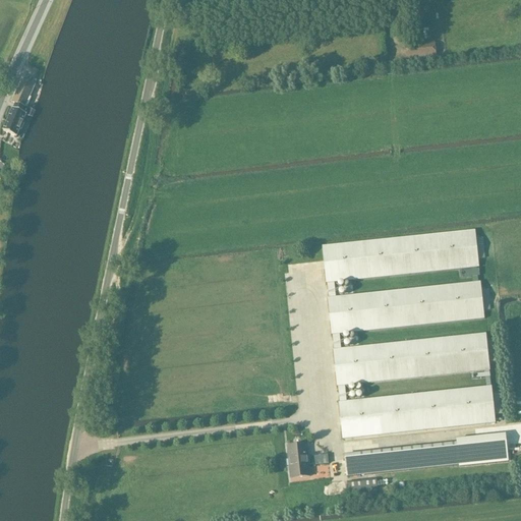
[(407,59),(436,56),(435,44),(406,47),(407,59)]
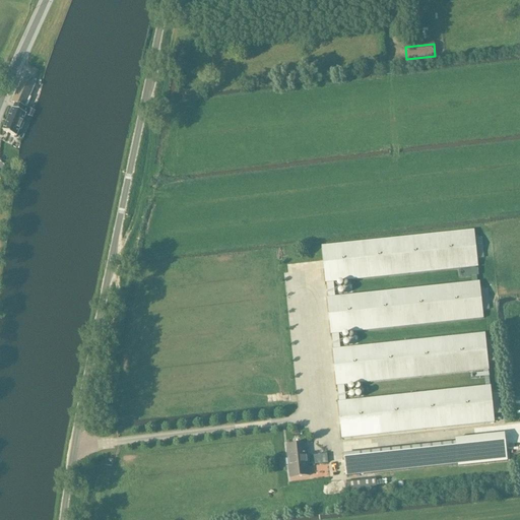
[(15,104),(26,109),(30,99),(29,98),(35,86),(21,80),(12,102),(15,104)]
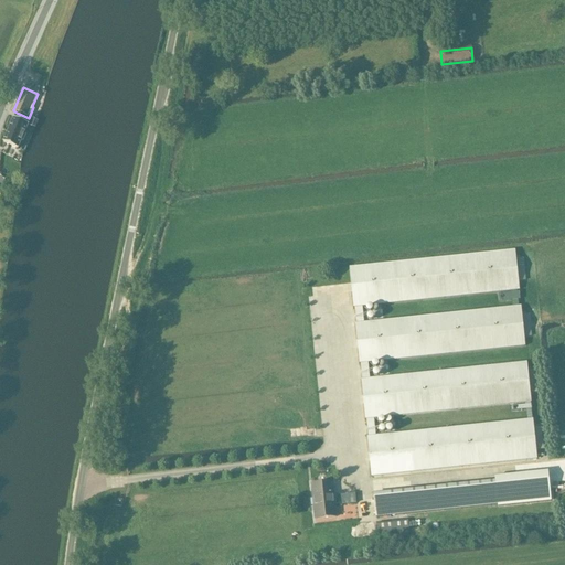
[(14,119),(3,144),(18,149),(22,140),(23,141),(27,134),(24,134),(28,126),(32,127),(35,120),(29,118),(17,113),(14,119)]
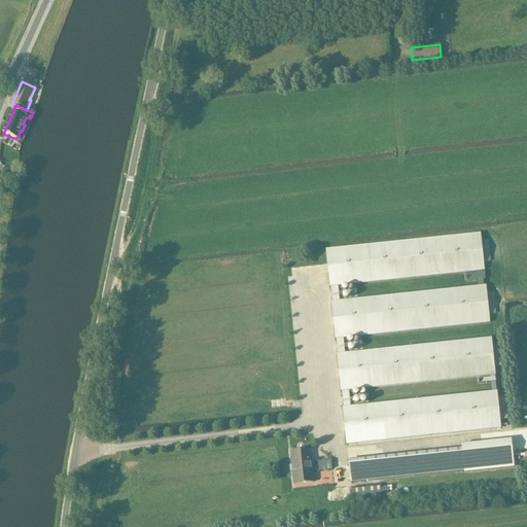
[(480,232),(326,248),(330,285),(331,285),(332,301),(331,301),(336,339),(337,339),(339,354),(338,354),(342,391),(344,408),(343,408),(347,445),(500,428),(497,391),(351,407),(349,390),(495,376),(491,339),(345,353),(344,338),(490,322),(486,285),(340,301),(338,284),(484,269),(480,232)]
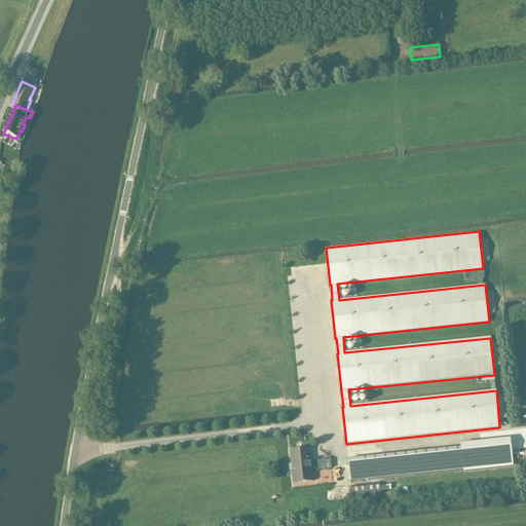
[(484,272),(463,274),(464,282),(484,279),(484,272)]
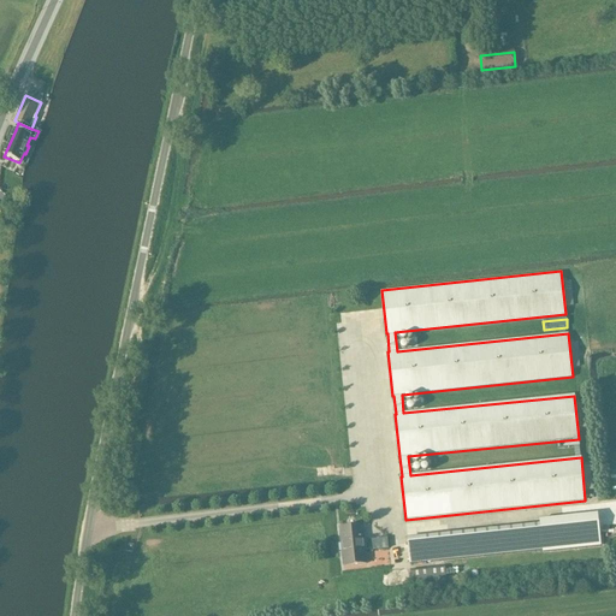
[(492,529),(408,539),(410,564),(496,555),(543,551),(544,552),(600,546),(598,515),(540,521),(540,526),(492,529)]
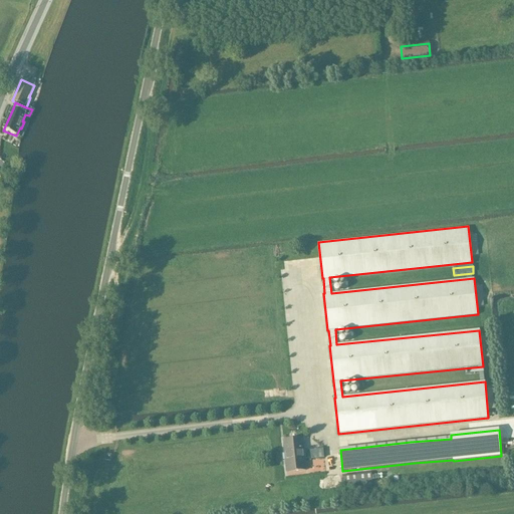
[(285,460),(304,458),(302,439),(283,441),(285,455),(284,455),(284,460),(285,460)]
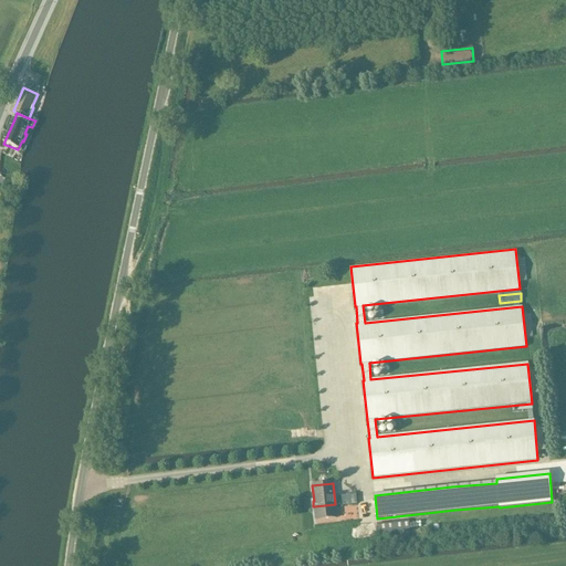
[(337,519),(335,504),(314,506),(316,521),(337,519)]
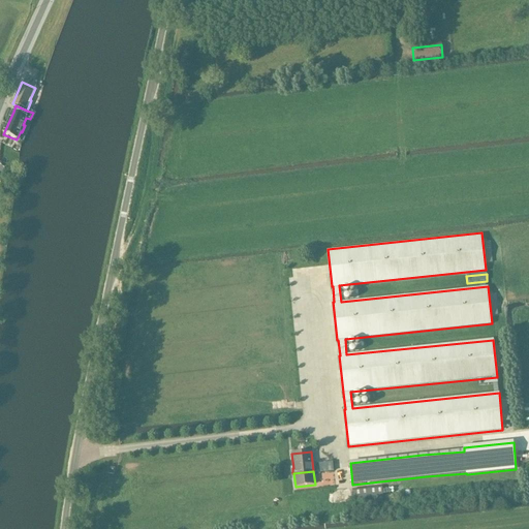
[(370,488),(352,490),(353,500),(371,498),(382,497),(381,487),(370,488)]
